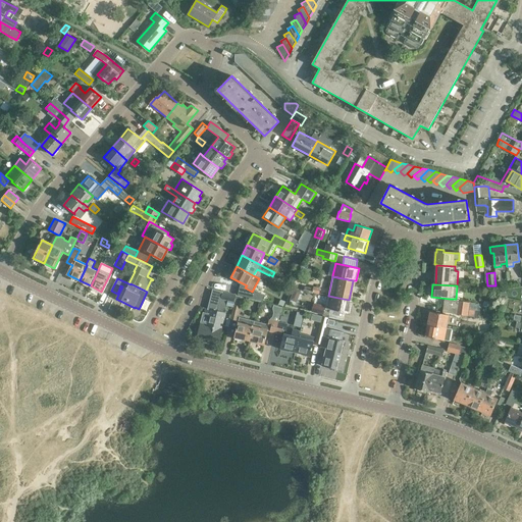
[(290,299),(296,302),(301,289),(295,286),(290,299)]
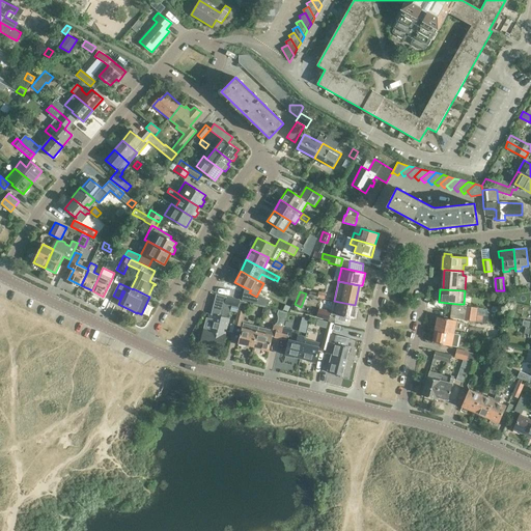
[(224,335),(228,318),(230,311),(236,312),(240,300),(226,297),(224,305),(221,305),(221,307),(214,305),(211,314),(207,313),(203,330),(204,330),(201,340),(223,345),(225,335),(224,335)]
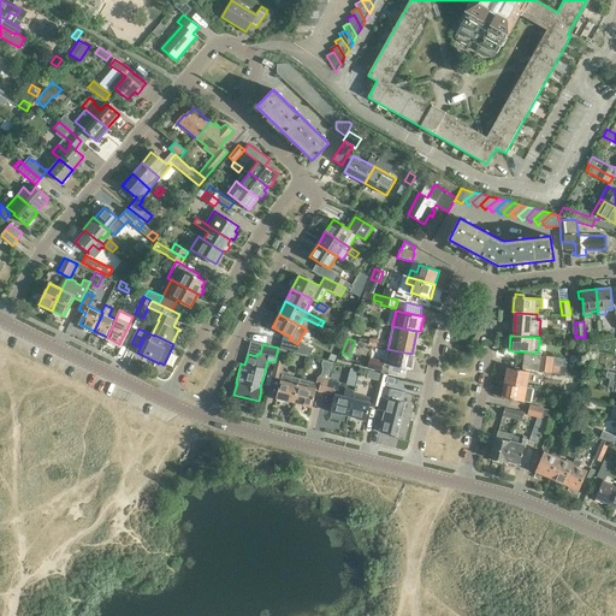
[(276,359),(277,359),(272,377),(278,379),(283,361),(286,350),(278,349),(276,359)]
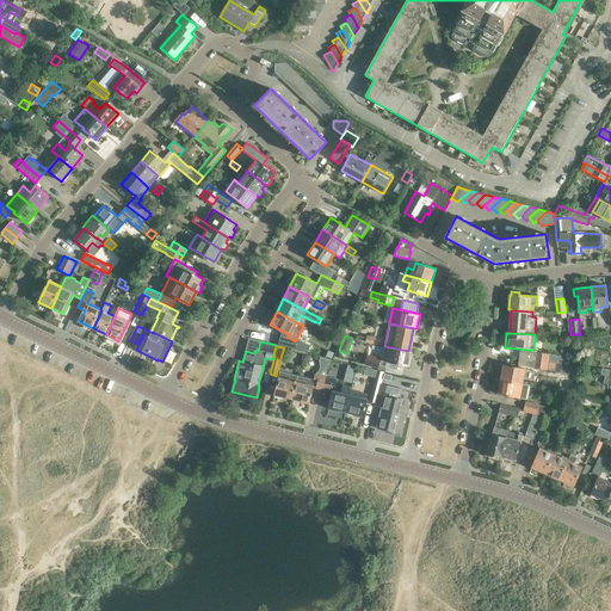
[(412,352),(408,351),(384,346),(383,346),(381,360),(408,366),(412,352)]
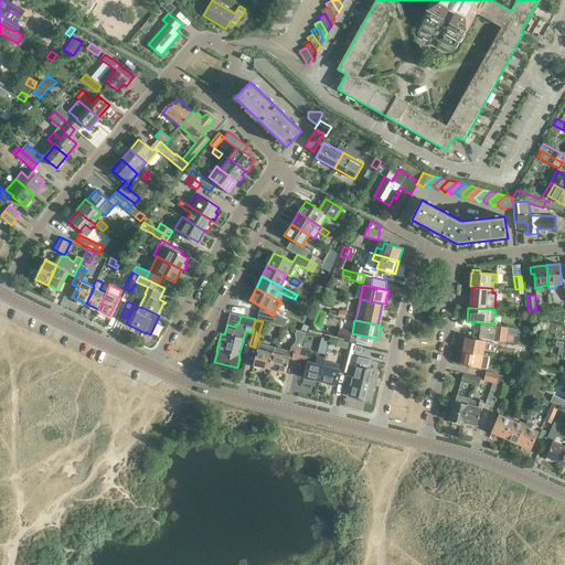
[(507,336),(519,337),(521,337),(521,333),(516,329),(515,329),(491,324),(491,326),(481,324),(480,332),(496,334),(507,336)]
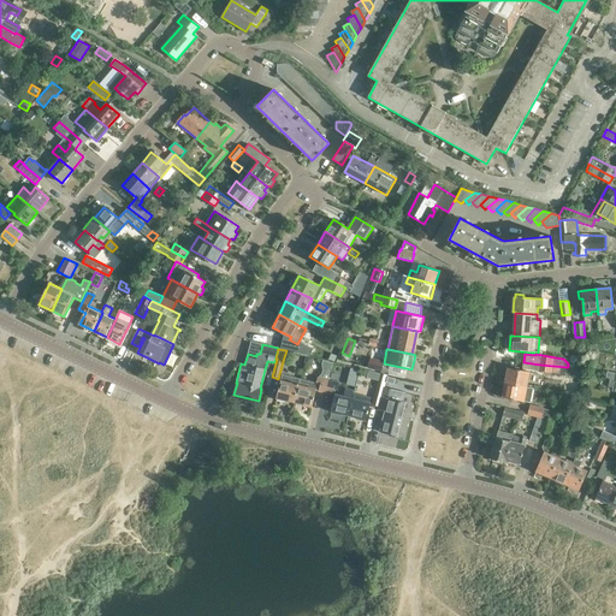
[(369,359),(367,367),(381,371),(384,362),(369,359)]
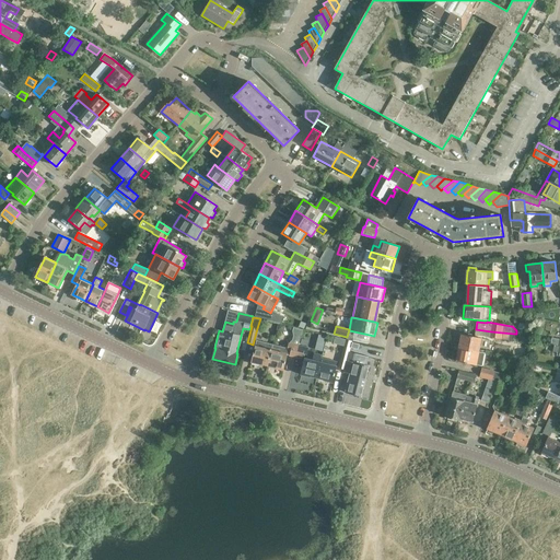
[(290,356),(296,358),(299,346),(299,345),(302,329),(293,327),(292,331),(293,336),(292,339),(289,342),(288,348),(273,345),(269,362),(276,364),(275,368),(284,370),(288,356),(290,356)]
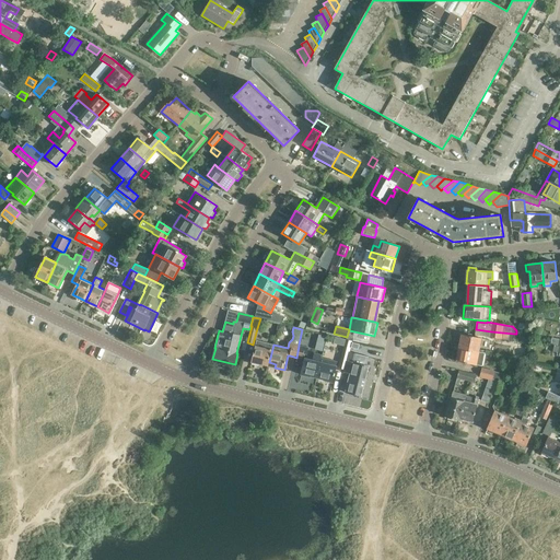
[(475,335),(485,336),(485,337),(486,337),(498,338),(513,340),(514,334),(502,333),(491,331),(476,329),(475,335)]
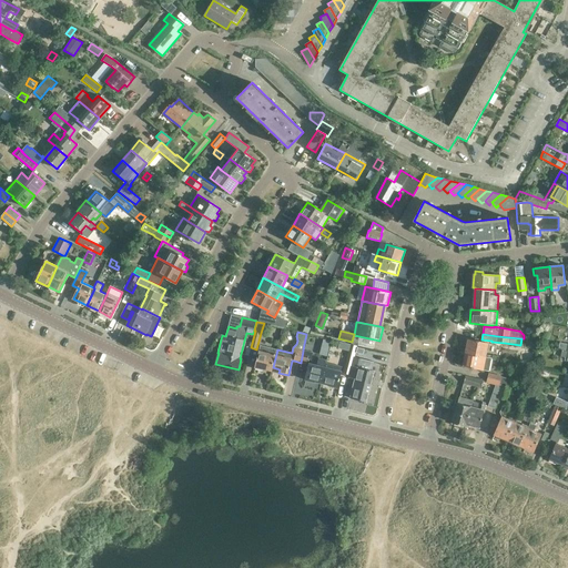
[(486,357),(488,343),(482,342),(468,340),(466,353),(486,357)]
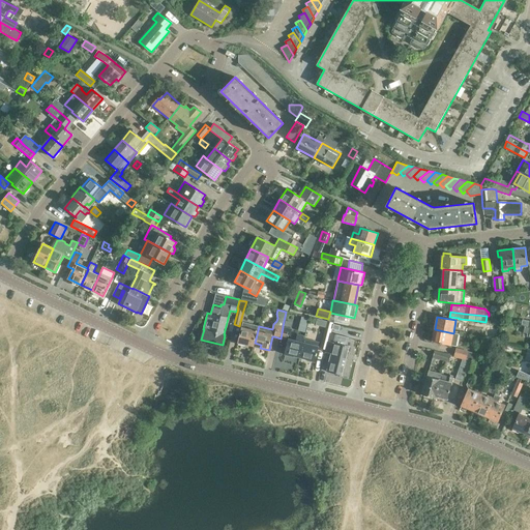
[(529,321),(522,319),(521,326),(524,327),(523,333),(529,334),(529,321)]
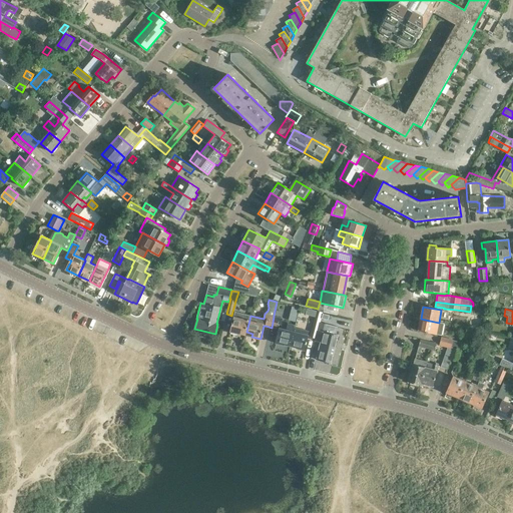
[(323,314),(323,313),(317,311),(312,331),(318,332),(321,319),(323,314)]
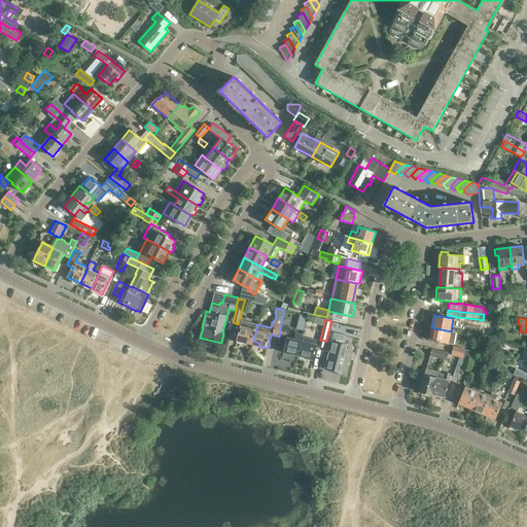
[(253,341),(257,324),(242,320),(241,325),(237,341),(245,343),(246,340),(253,341)]
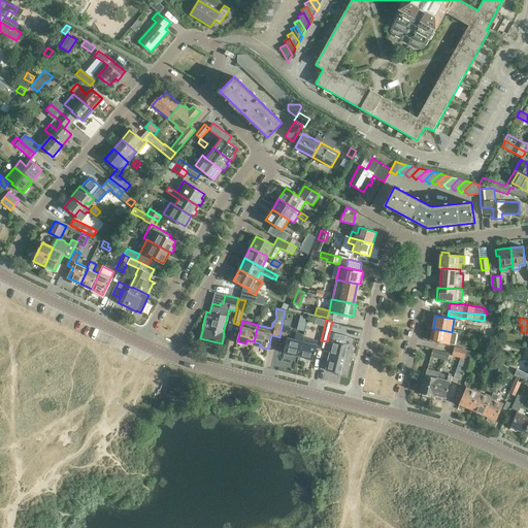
[(291,328),(282,326),(279,337),(285,338),(287,332),(290,333),(291,328)]
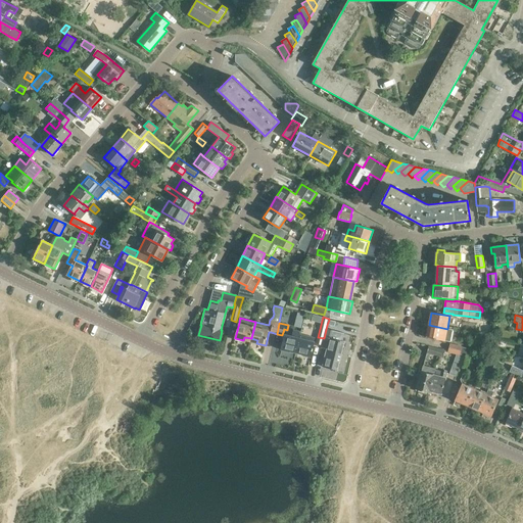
[(450,342),(453,330),(447,329),(429,325),(426,337),(450,342)]
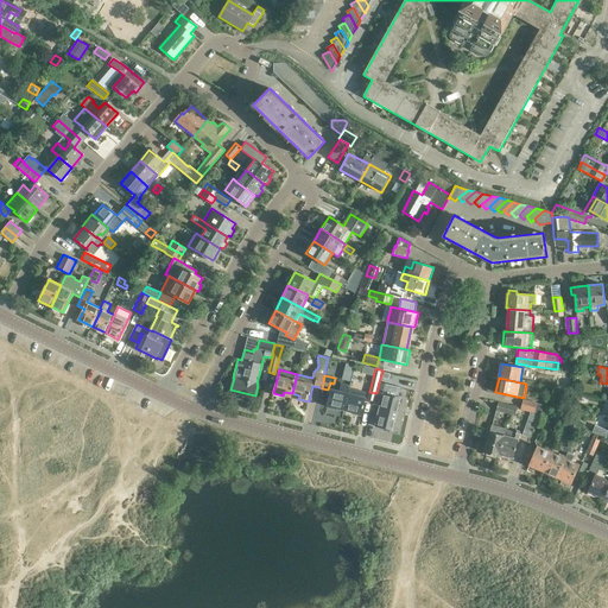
[(400,398),(387,394),(390,385),(380,382),(374,404),(380,406),(375,426),(392,431),(400,398)]
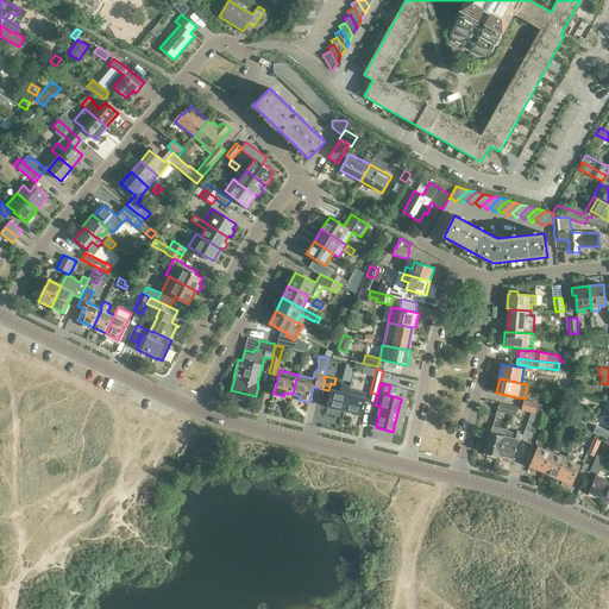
[(345,407),(350,389),(351,387),(341,384),(339,391),(332,390),(327,407),(337,409),(338,406),(345,407)]
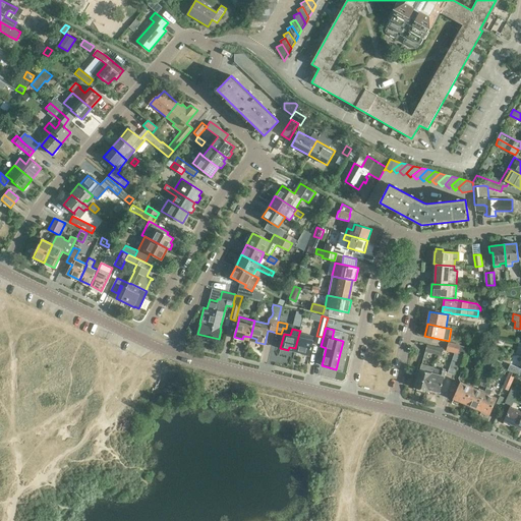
[(313,337),(299,333),(295,348),(302,350),(302,353),(310,355),(313,341),(312,341),(313,337)]
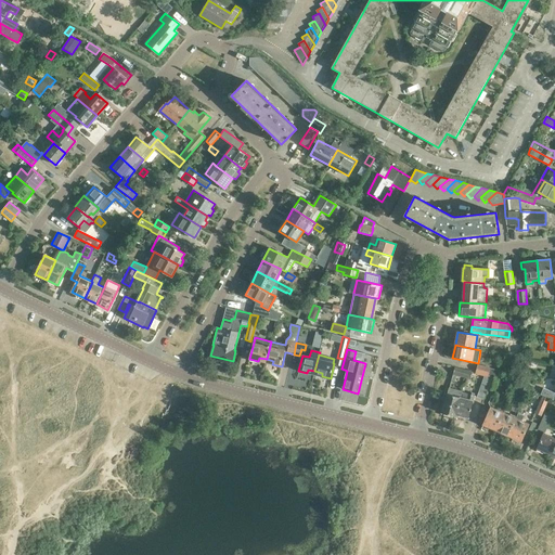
[(497,378),(498,377),(499,371),(478,365),(476,373),(488,376),(497,378)]
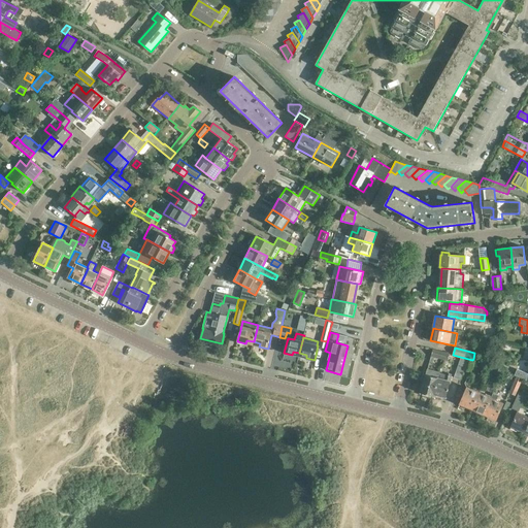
[(442,359),(444,353),(432,350),(431,356),(442,359)]
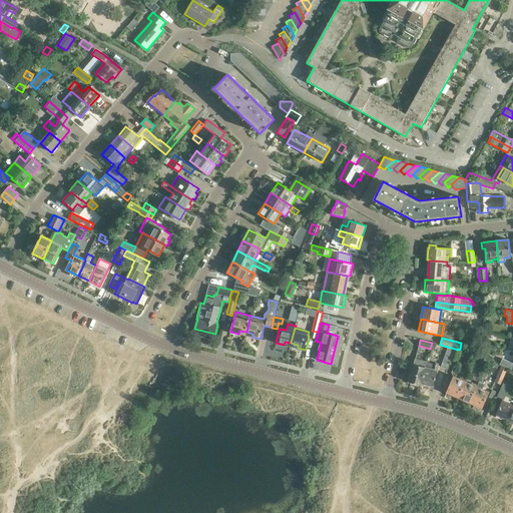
[(454,349),(450,360),(456,362),(460,351),(454,349)]
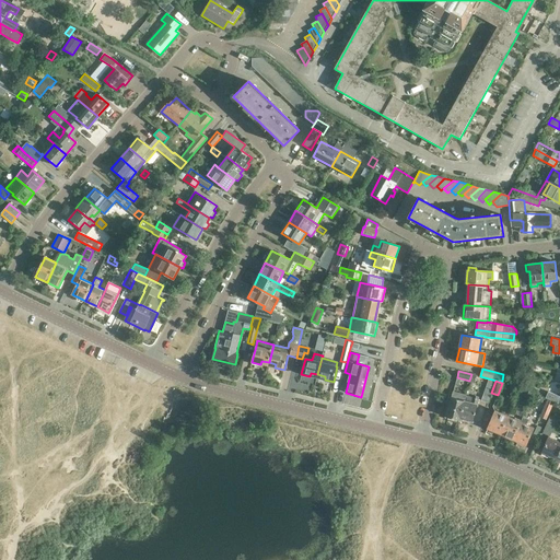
[(486,387),(481,400),(488,403),(492,389),(486,387)]
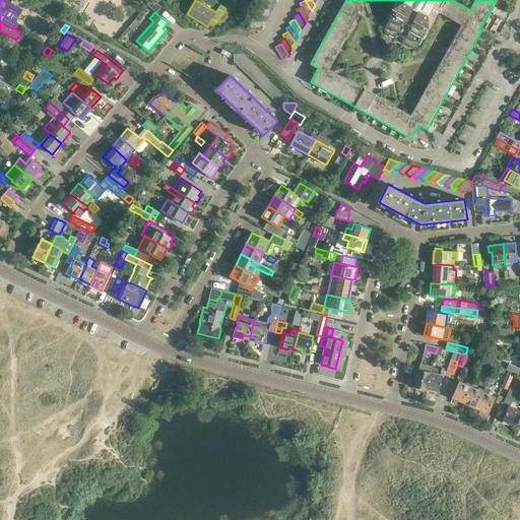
[(482,361),(480,366),(492,370),(494,365),(482,361)]
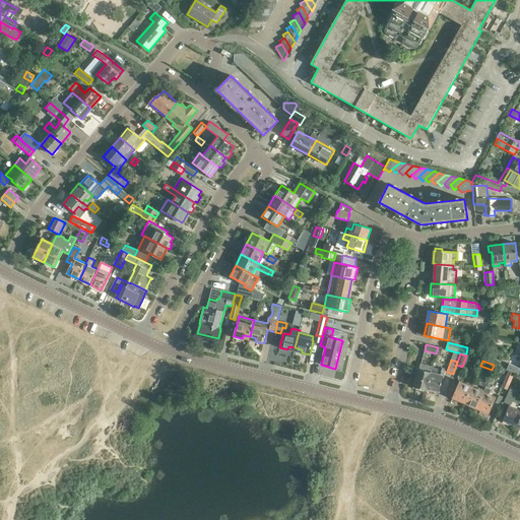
[(427,391),(431,373),(433,367),(420,364),(419,368),(414,387),(427,391)]
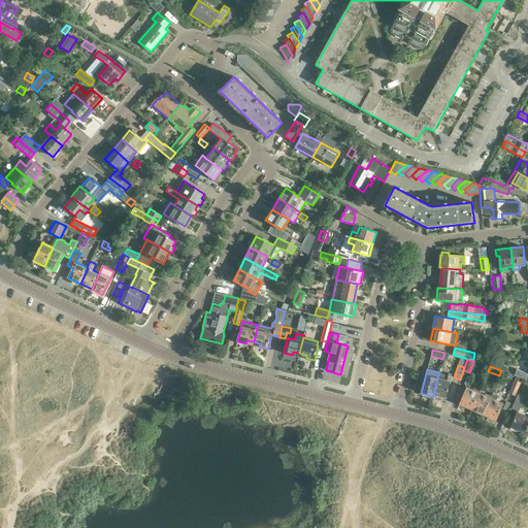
[(516,376),(523,380),(527,382),(527,372),(527,373),(527,372),(527,373),(527,374),(517,370),(514,376),(516,376)]
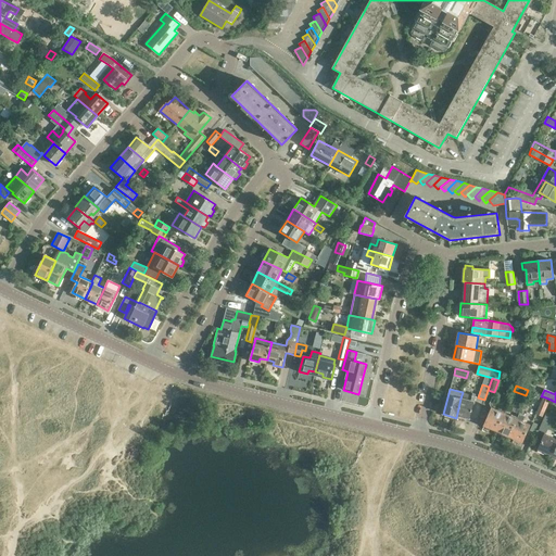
[(467,401),(460,399),(456,418),(465,420),(466,418),(469,419),(476,397),(474,397),(475,394),(472,393),(471,396),(469,396),(467,401)]
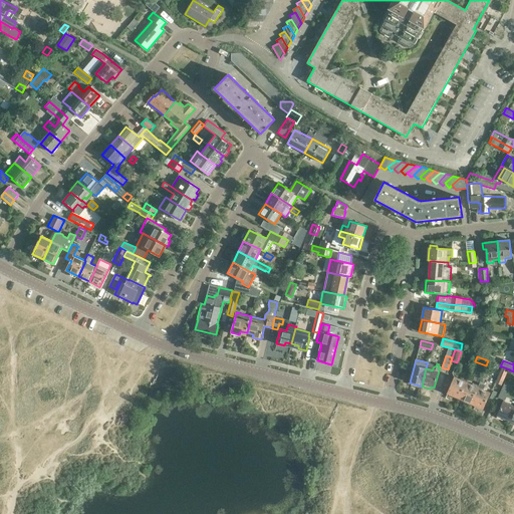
[(504,379),(509,369),(502,366),(502,367),(498,377),(496,382),(502,386),(504,379)]
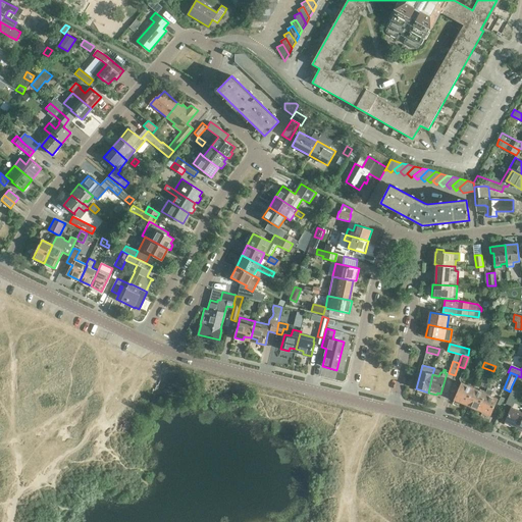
[(466,405),(473,389),(462,384),(455,400),(466,405)]
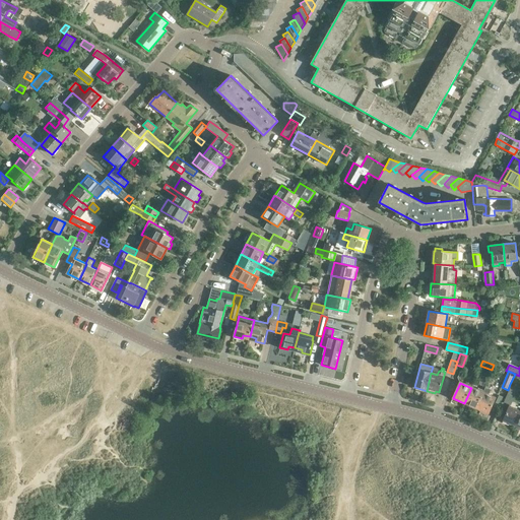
[(510,405),(517,388),(511,385),(504,401),(510,405)]
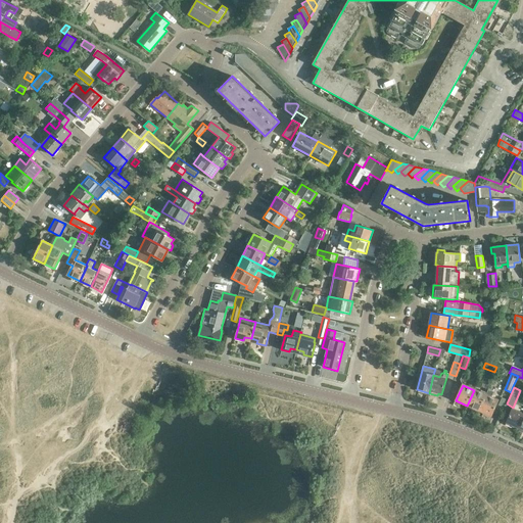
[(488,389),(485,394),(479,411),(490,416),(497,400),(491,397),(493,391),(488,389)]
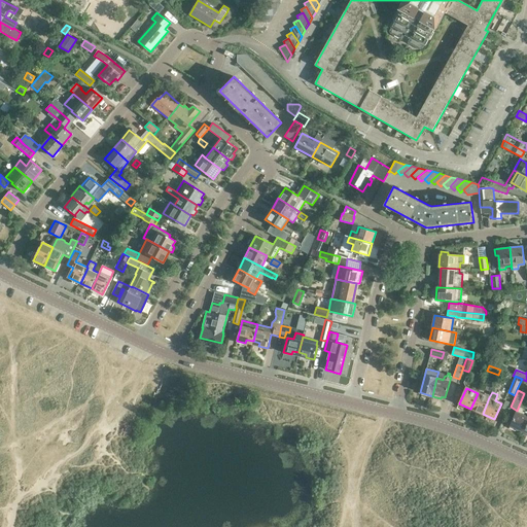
[(483,414),(489,397),(478,393),(470,409),(483,414)]
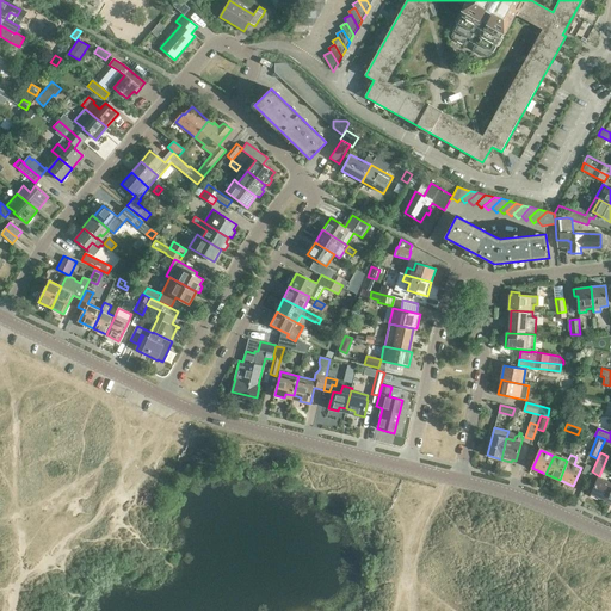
[(608,501),(610,493),(610,483),(598,479),(591,494),(592,494),(591,497),(598,499),(599,498),(608,501)]
